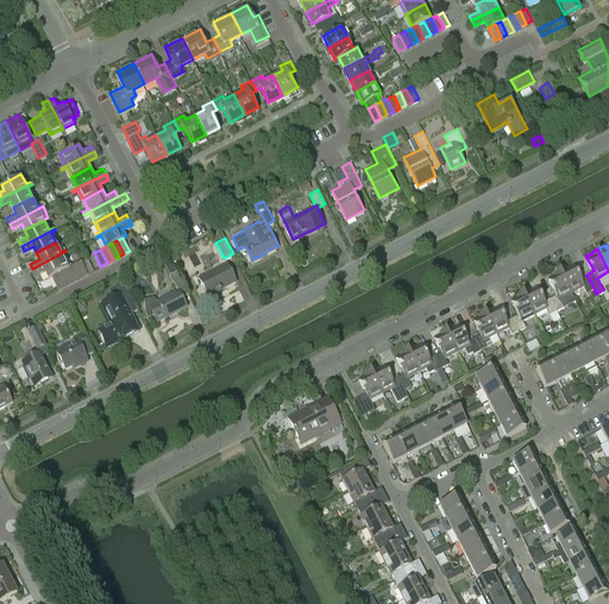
[(167,250),(161,253),(170,272),(177,269),(167,250)]
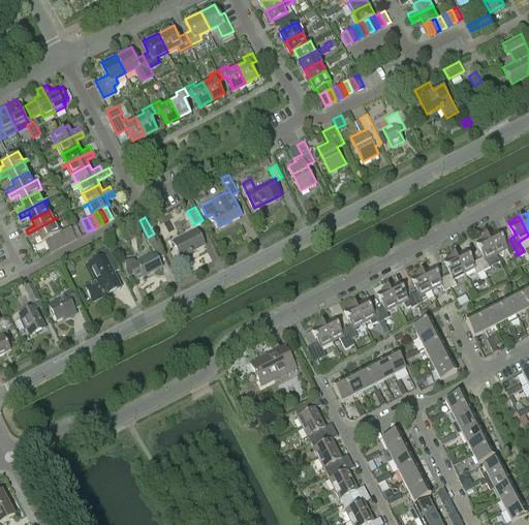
[(58,220),(57,218),(28,234),(31,239),(39,235),(41,240),(44,239),(50,236),(55,234),(59,232),(59,230),(55,222),(58,220)]
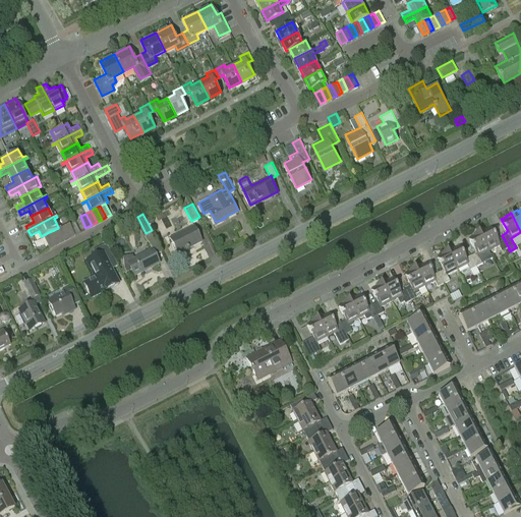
[(75,218),(70,221),(76,231),(81,229),(75,218)]
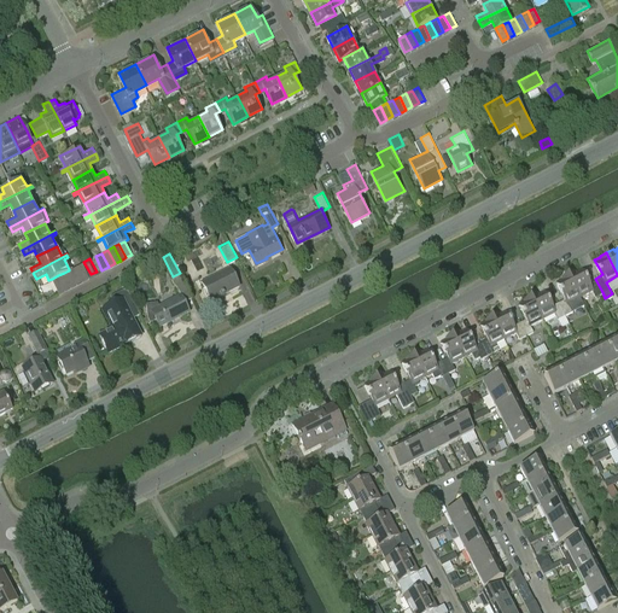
[(89,275),(82,263),(76,267),(83,280),(89,276),(89,275)]
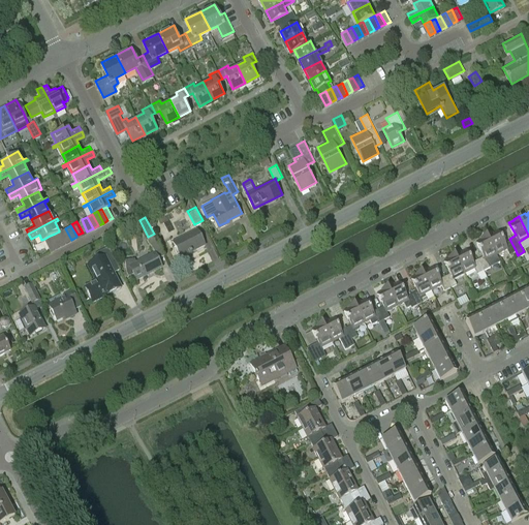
[(197,227),(174,239),(181,255),(206,243),(197,227)]
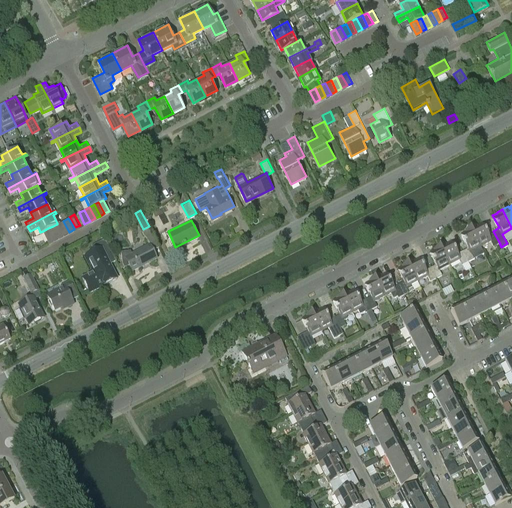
[(69,232),(63,221),(58,223),(64,234),(69,232)]
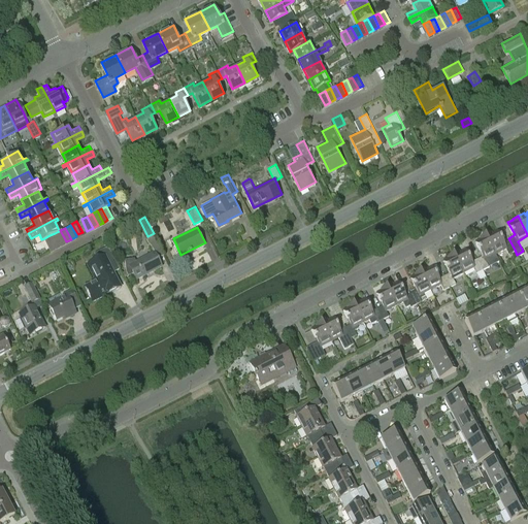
[(491,229),(485,232),(496,253),(505,248),(508,253),(515,250),(508,238),(503,240),(497,228),(492,231),(491,229)]
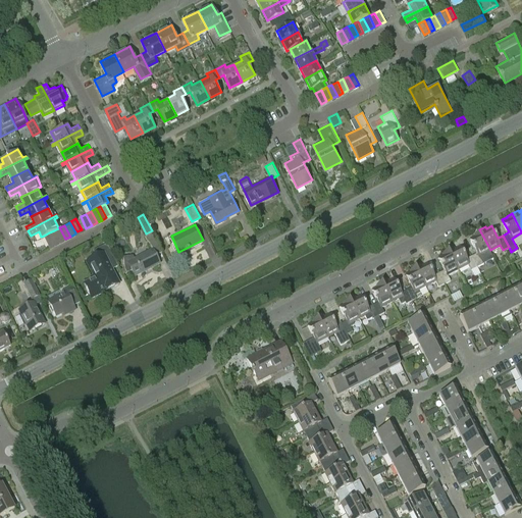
[(58,228),(54,230),(60,242),(65,239),(59,227),(58,227),(58,228)]
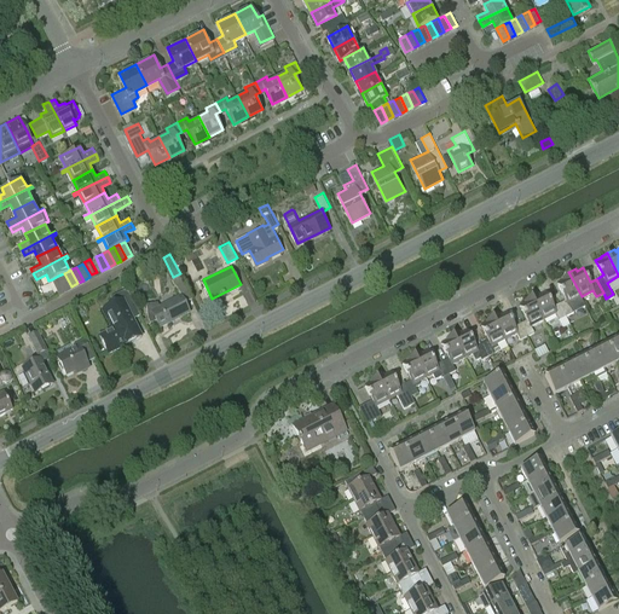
[(582,296),(568,272),(562,276),(562,278),(556,281),(566,297),(559,300),(566,314),(573,311),(568,303),(582,296)]
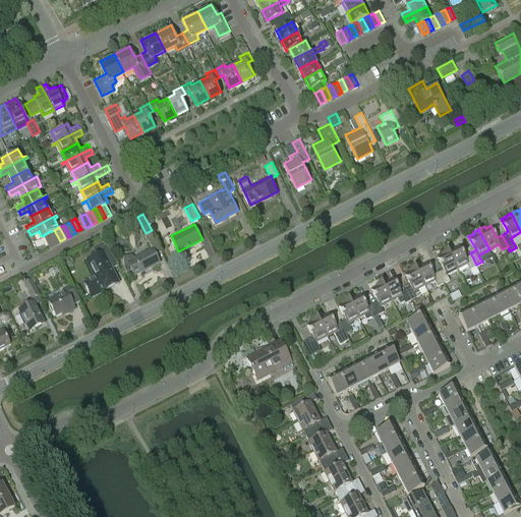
[(54,230),(49,232),(55,243),(60,241),(54,230)]
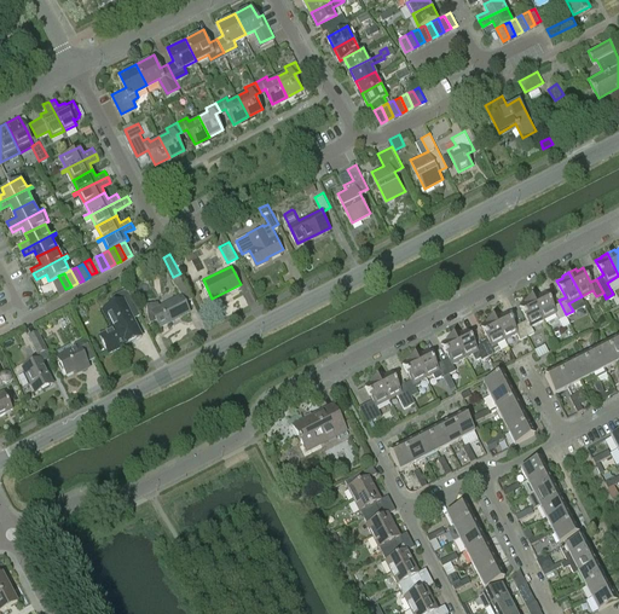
[(65,289),(58,276),(52,279),(59,293),(65,289)]
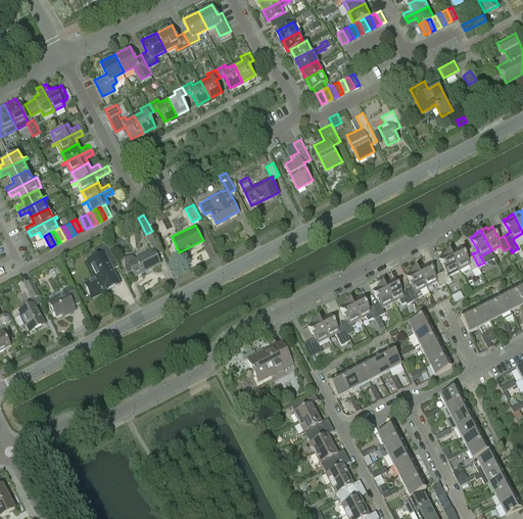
[(478,266),(472,253),(467,256),(461,244),(456,247),(455,245),(448,248),(459,269),(470,264),(473,269),(478,266)]
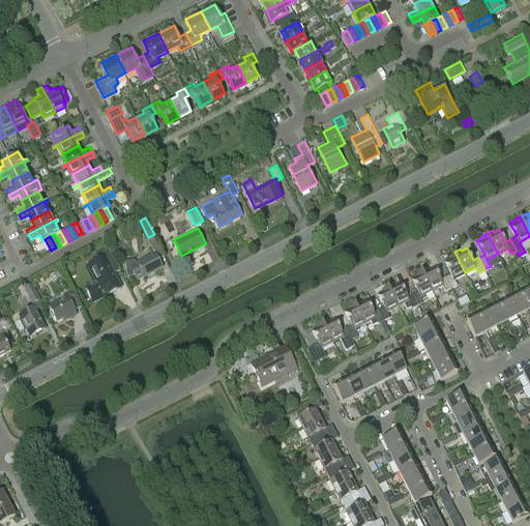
[(96,281),(86,286),(93,300),(122,286),(112,265),(118,262),(111,249),(104,253),(105,255),(87,264),(96,281)]
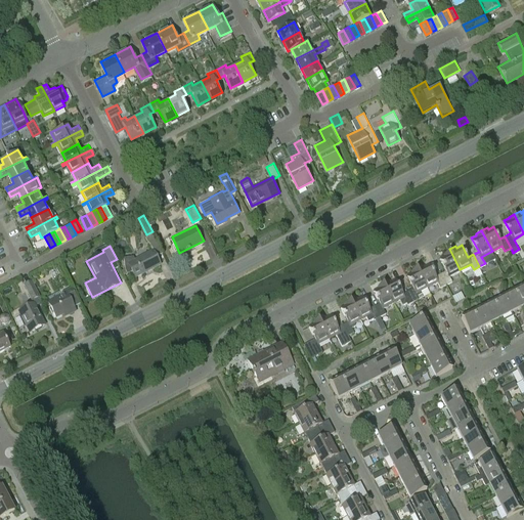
[(125,266),(120,268),(123,273),(132,268),(136,274),(161,261),(154,248),(135,257),(133,254),(124,255),(125,266)]
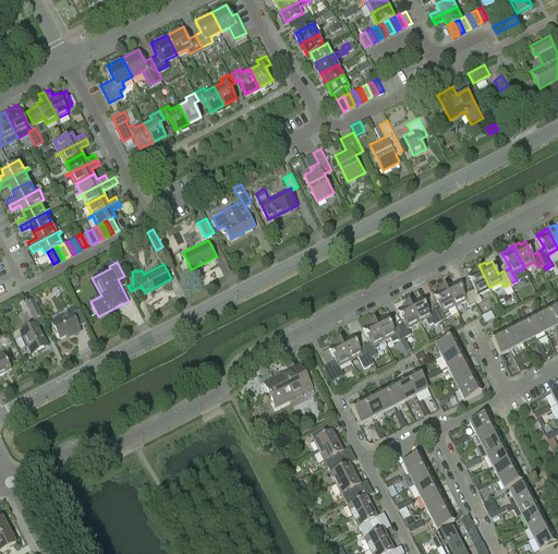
[(489,287),(478,265),(473,268),(474,269),(468,273),(474,287),(469,289),(475,302),(481,299),(478,293),(489,287)]
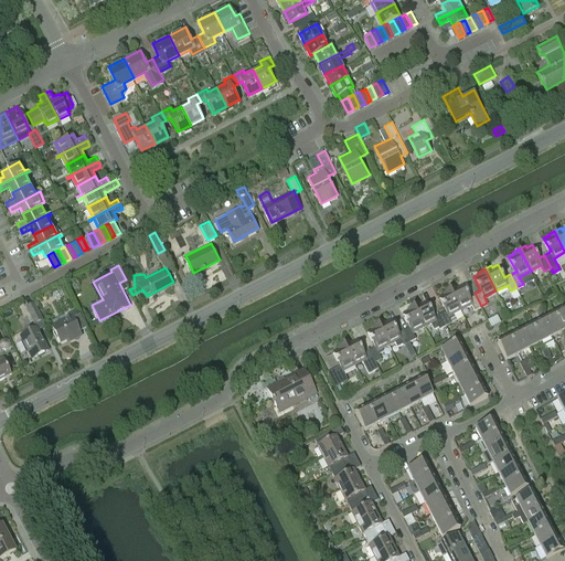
[(455,285),(449,287),(460,308),(471,303),(475,309),(481,306),(475,293),(469,296),(461,283),(456,286),(455,285)]
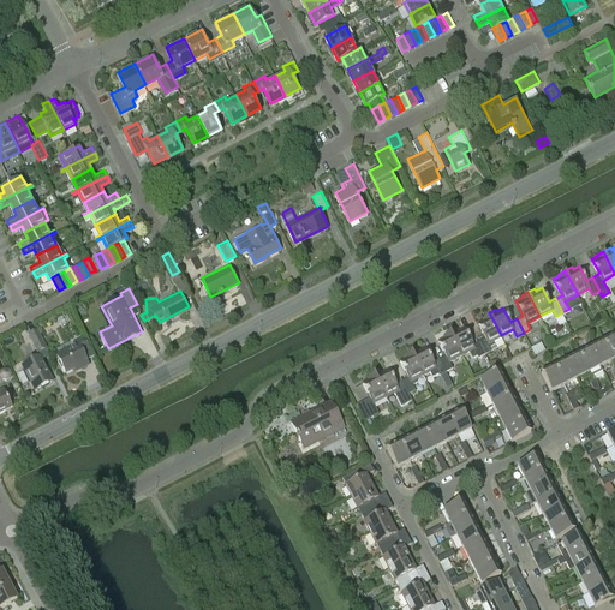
[(501,335),(489,312),(482,316),(483,318),(477,321),(484,335),(478,339),(485,352),(493,348),(491,345),(496,342),(495,339),(501,335)]
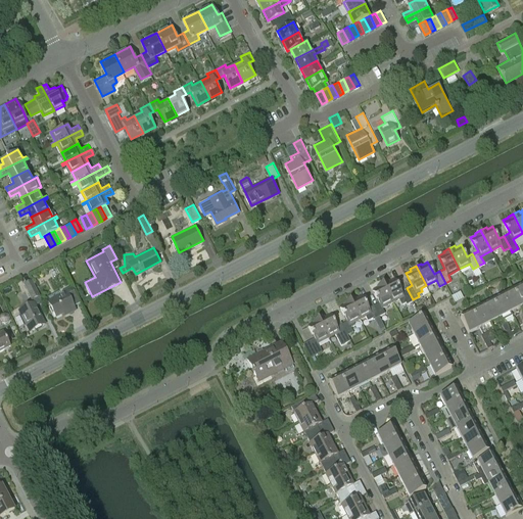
[(388,278),(382,281),(392,300),(398,297),(402,302),(406,300),(407,301),(413,299),(407,288),(401,291),(394,277),(388,279),(388,278)]
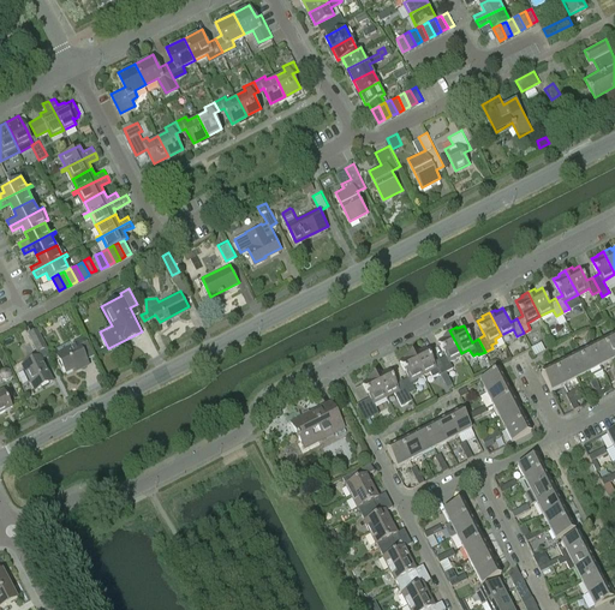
[(36,327),(28,332),(37,350),(46,345),(36,327)]
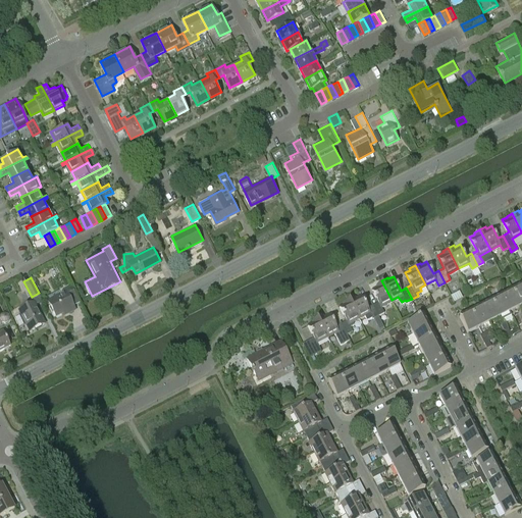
[(392,300),(381,280),(375,283),(376,285),(371,287),(377,299),(372,302),(377,313),(383,310),(381,305),(392,300)]
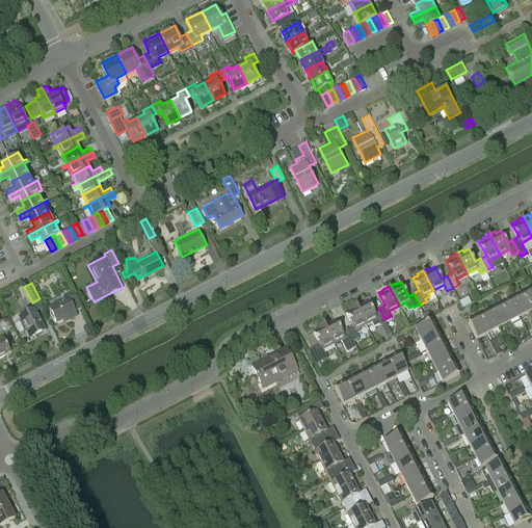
[(521,293),(530,310),(531,308),(531,287),(521,293)]
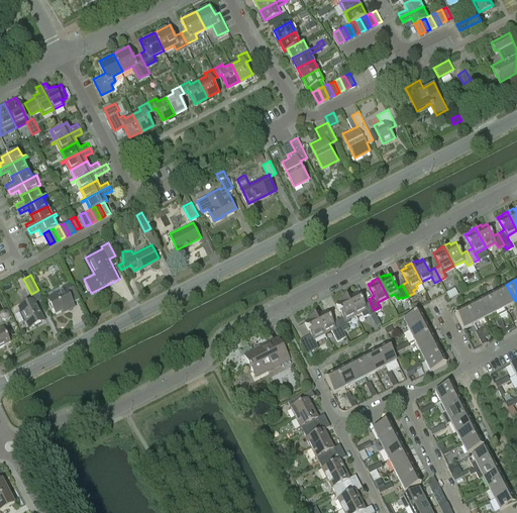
[(60,289),(47,296),(56,311),(74,302),(71,297),(77,294),(70,281),(61,286),(63,289),(60,290),(60,289)]
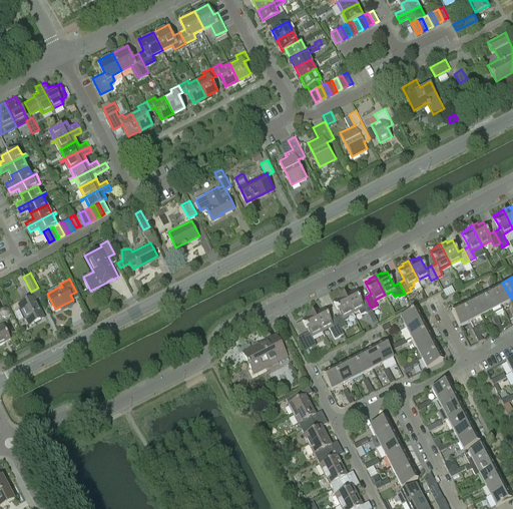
[(502,283),(492,288),(500,304),(511,299),(502,283)]
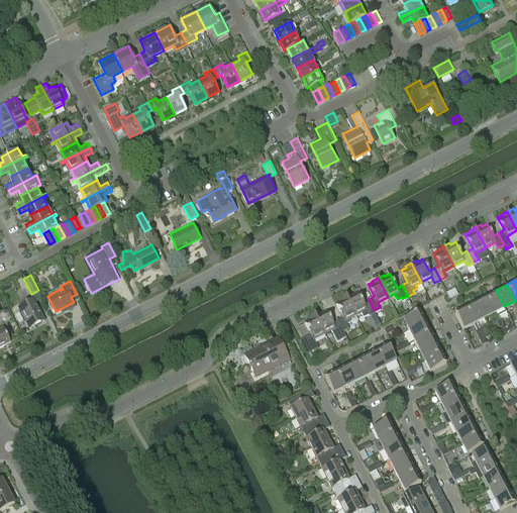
[(374,310),(369,299),(364,302),(357,290),(352,293),(351,291),(345,295),(355,314),(366,308),(369,313),(374,310)]
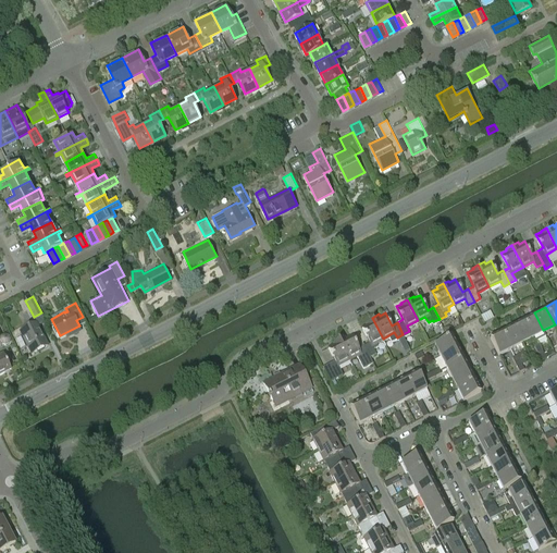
[(543,330),(534,312),(523,318),(532,335),(534,340),(545,333),(543,330)]
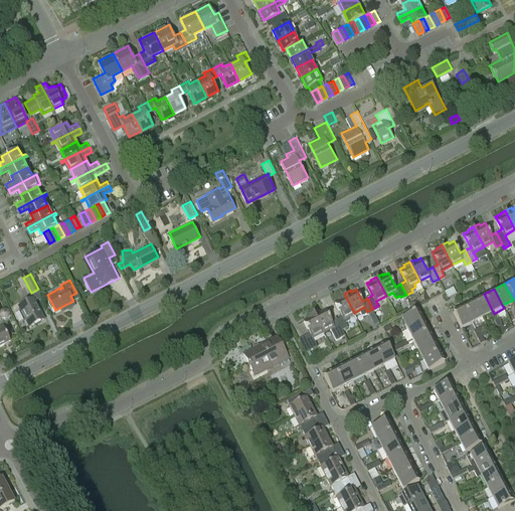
[(354,313),(344,294),(339,296),(339,298),(334,300),(341,314),(336,317),(342,327),(347,324),(346,319),(349,317),(348,315),(354,313)]
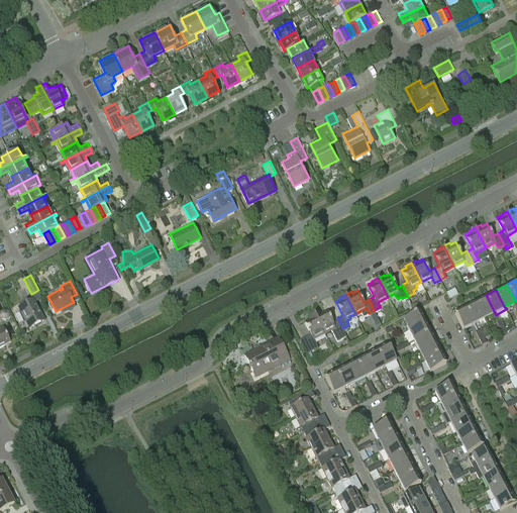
[(494,311),(486,295),(476,300),(484,316),(494,311)]
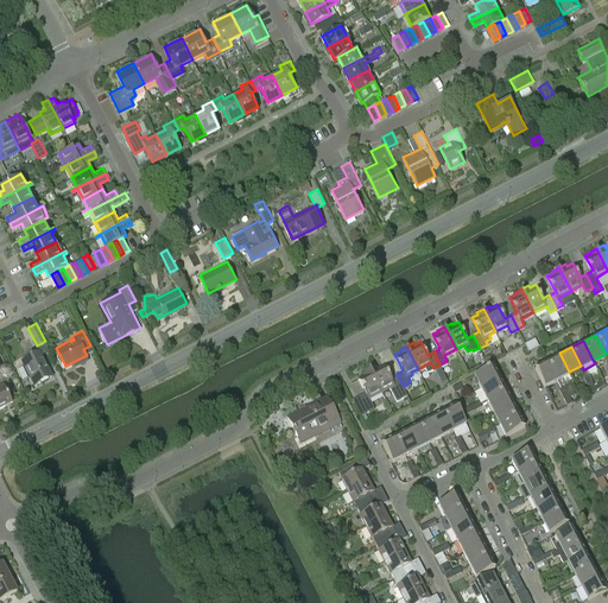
[(40,349),(23,359),(35,382),(52,373),(40,349)]
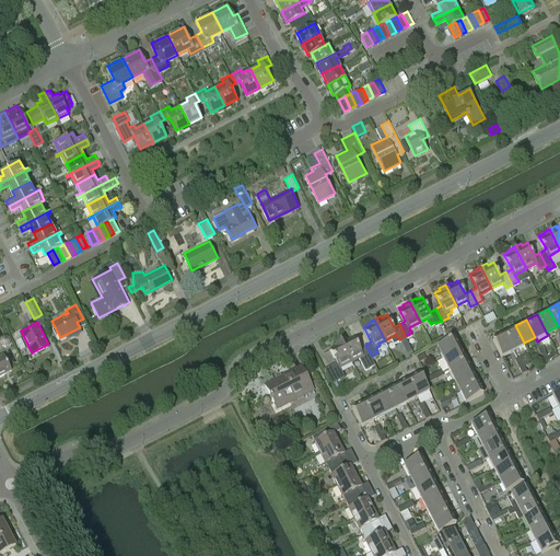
[(524,343),(515,325),(504,332),(513,349),(524,343)]
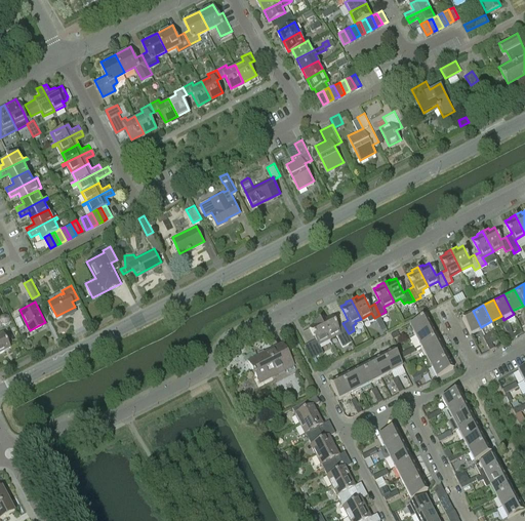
[(481,327),(473,311),(462,316),(471,332),(481,327)]
